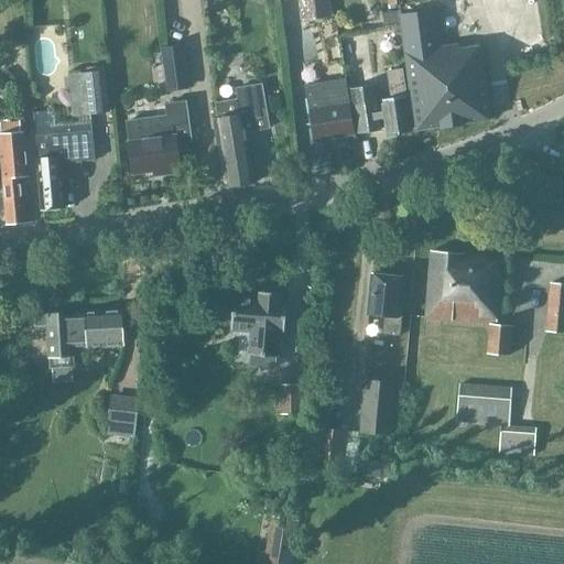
[(328,0),(303,0),(305,14),(331,11),(328,0)]
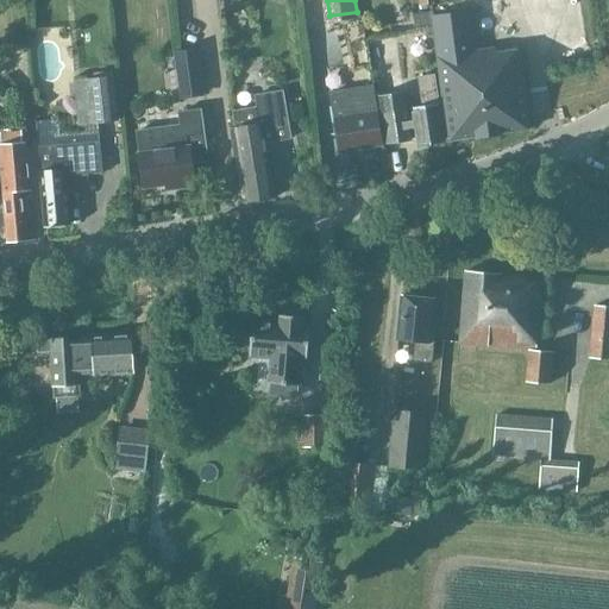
[(469,11),(433,16),(450,140),(531,129),(521,51),(496,55),(496,49),(475,52),(469,11)]
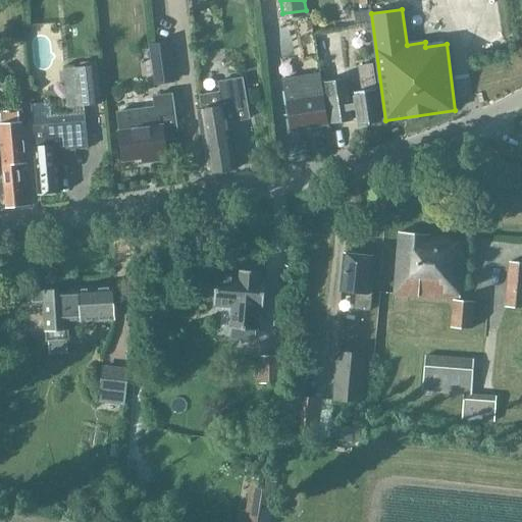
[(150,45),(156,85),(175,82),(169,43),(150,45)]
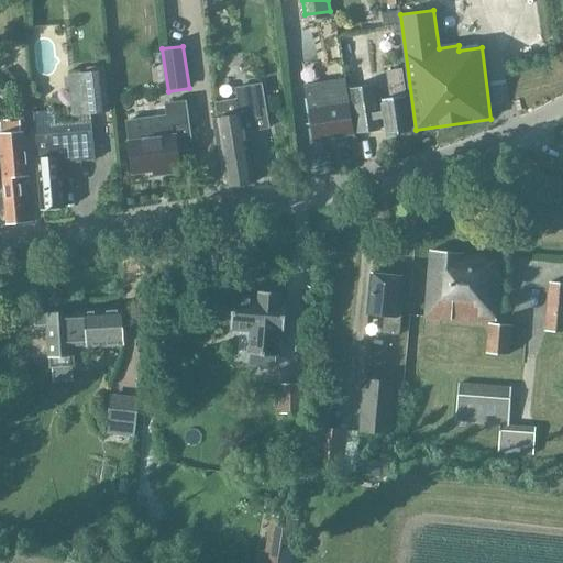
[(383,109),(376,110),(377,117),(384,116),(387,134),(411,131),(403,69),(387,72),(390,90),(394,90),(395,98),(382,100),(383,109)]
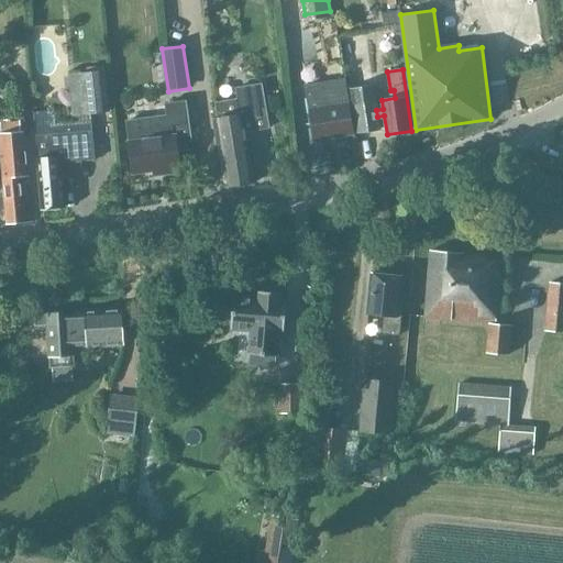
[(107,70),(81,73),(86,114),(110,112),(107,70)]
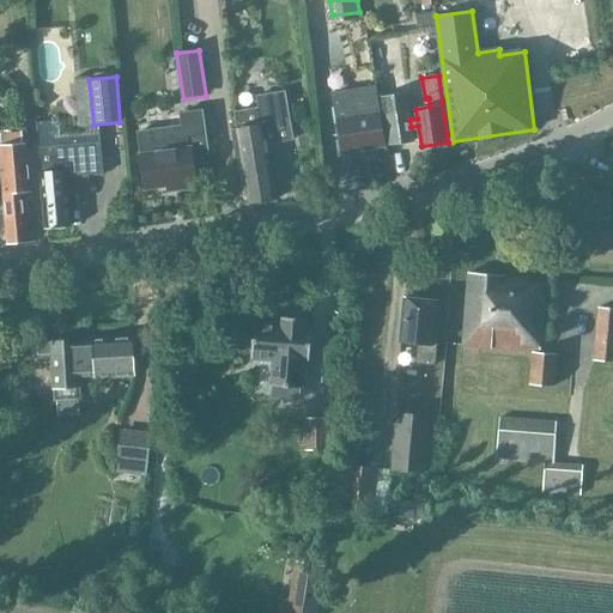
[(334,93),(341,143),(352,140),(354,150),(384,145),(375,86),(334,93)]
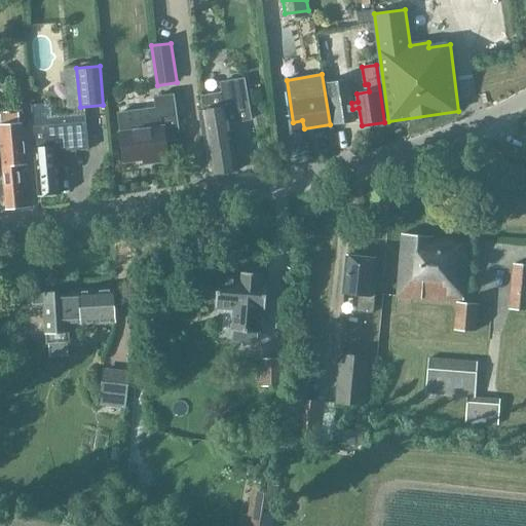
[(204,111),(200,111),(199,111),(202,136),(208,135),(215,175),(237,172),(229,123),(252,119),(245,79),(221,83),(223,94),(201,97),(204,111)]
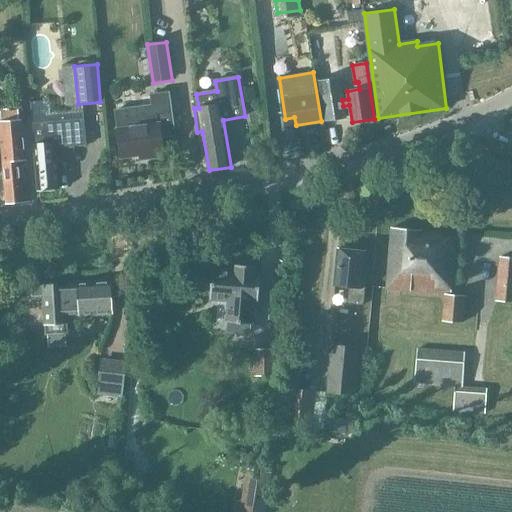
[(321,79),(326,119),(344,116),(343,106),(342,100),(339,77),(321,79)]
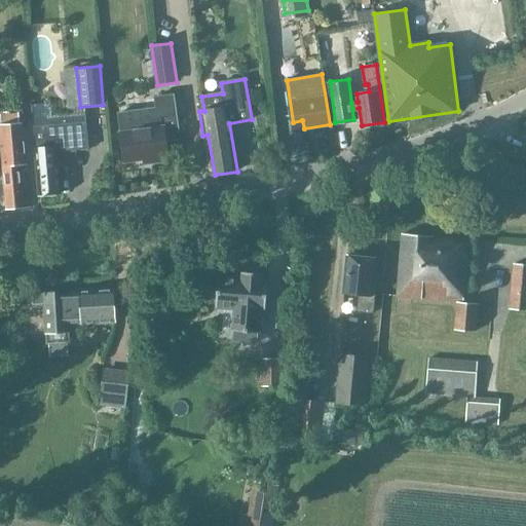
[(155,108),(118,113),(124,161),(153,157),(154,162),(168,160),(166,141),(180,139),(174,94),(154,97),(155,108)]
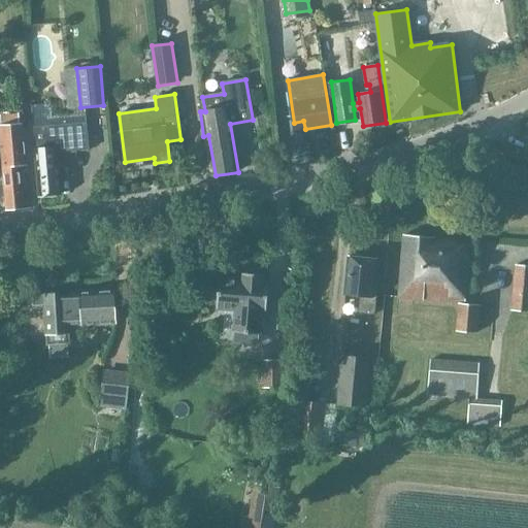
[(34,127),(39,196),(62,194),(58,153),(90,150),(87,123),(34,127)]
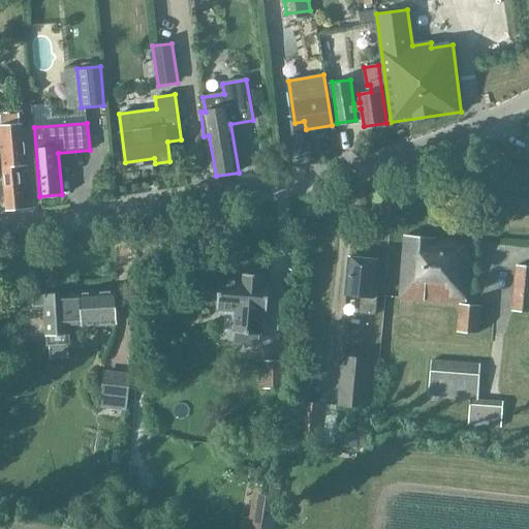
[(0,125),(0,137),(1,146),(7,211),(31,209),(23,124),(0,125)]
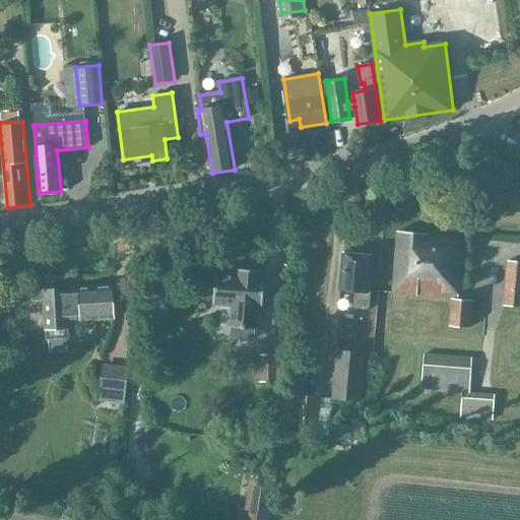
[(391,293),(450,298),(448,324),(467,325),(469,300),(455,298),(459,242),(447,241),(447,235),(396,231),(391,293)]
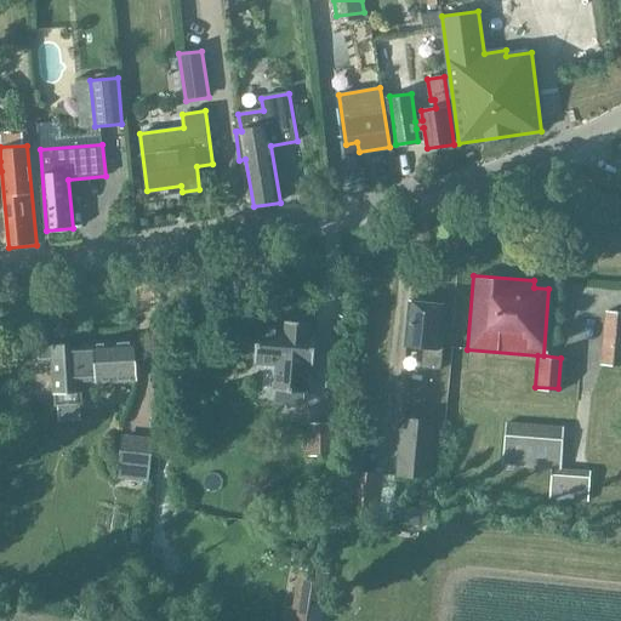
[(420,366),(439,369),(443,334),(437,334),(439,305),(409,301),(405,348),(422,349),(420,366)]
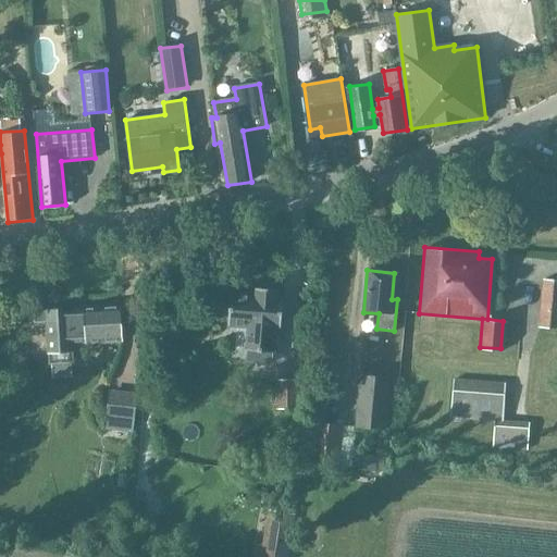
[(540,326),(556,327),(556,279),(545,279),(540,326)]
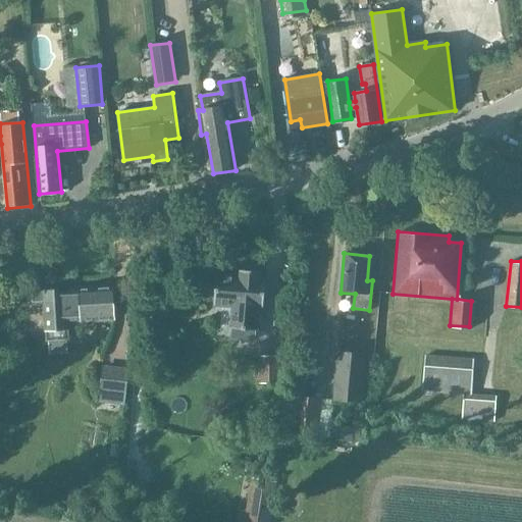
[(217,274),(214,305),(232,307),(230,328),(257,330),(259,309),(263,310),(266,278),(260,277),(260,271),(241,270),(240,276),(217,274)]
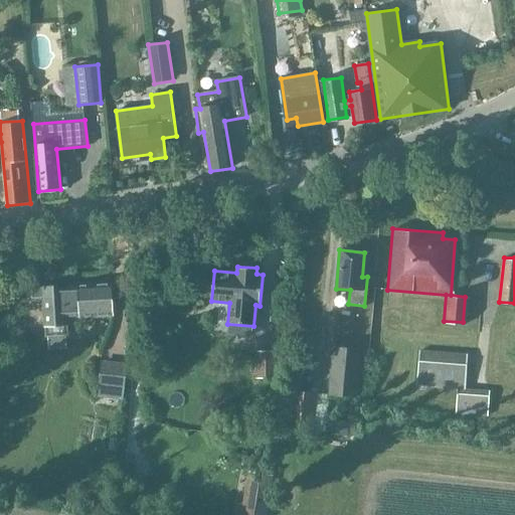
[(113,315),(111,283),(42,287),(46,337),(67,336),(65,314),(78,314),(78,317),(113,315)]
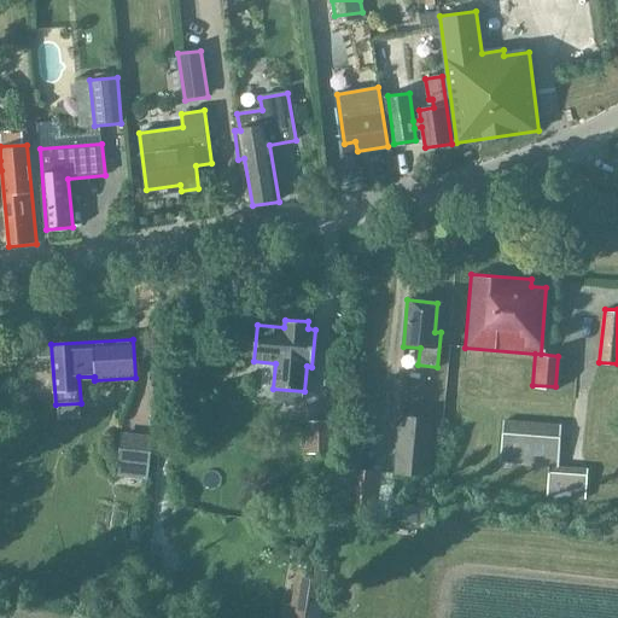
[(29,372),(0,373),(0,389),(29,388),(29,372)]
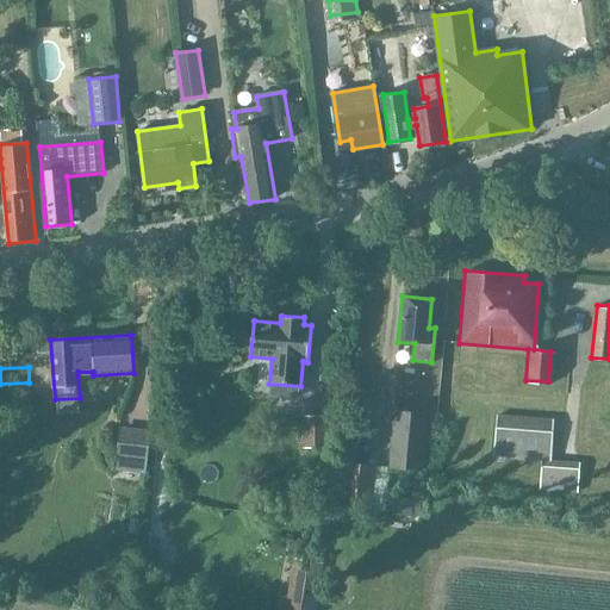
[(390,466),(422,468),(427,412),(394,410),(390,466)]
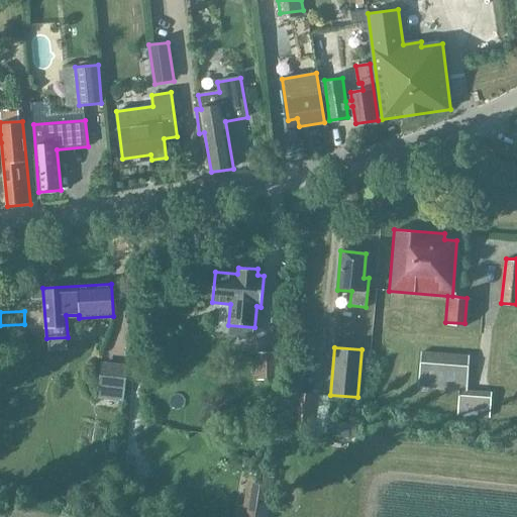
[(254,378),(273,379),(274,353),(255,352),(254,378)]
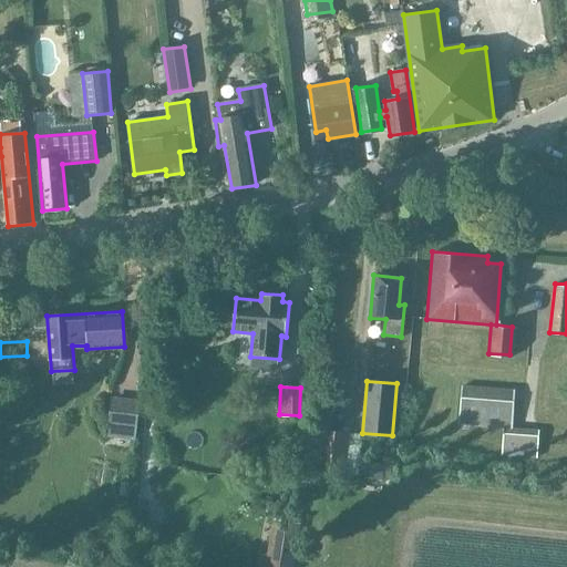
[(106,436),(135,440),(138,440),(143,402),(110,398),(106,436)]
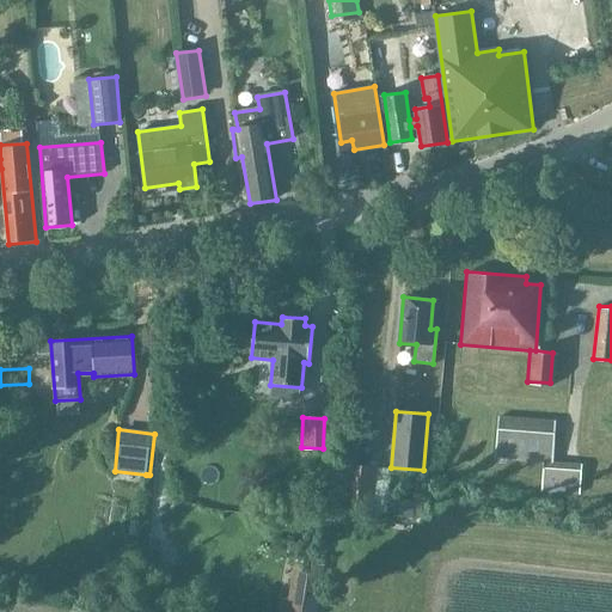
[(496,458),(552,463),(555,433),(499,429),(496,458)]
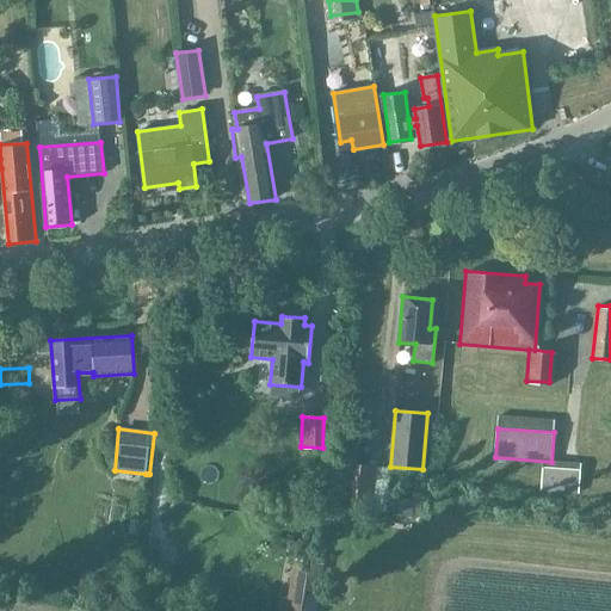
[(349,463),(343,507),(371,511),(377,467),(349,463)]
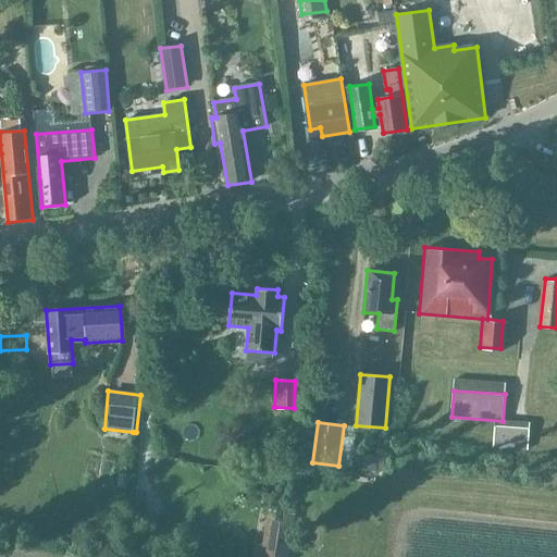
[(528,450),(530,429),(495,426),(494,448),(528,450)]
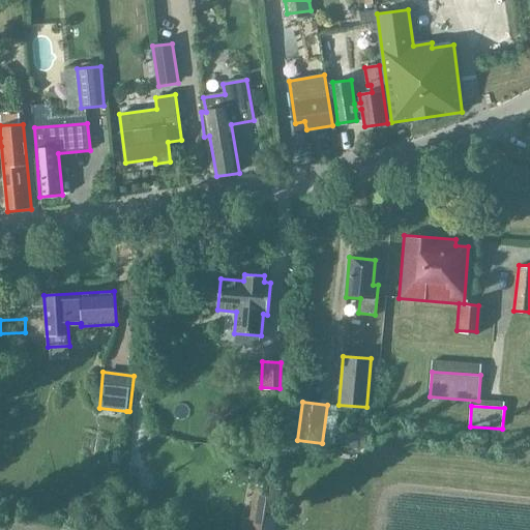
[(247,529),(274,529),(282,490),(264,487),(260,514),(251,512),(247,529)]
